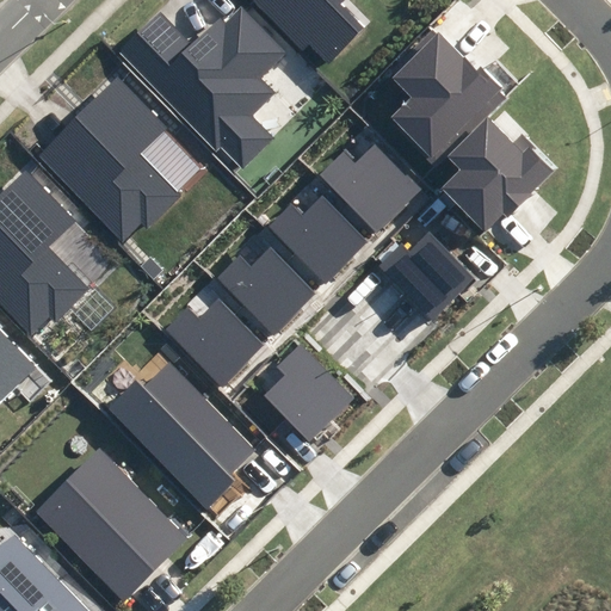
[(254,0),(304,50),(310,44),(328,61),(362,28),(334,0),(254,0)]
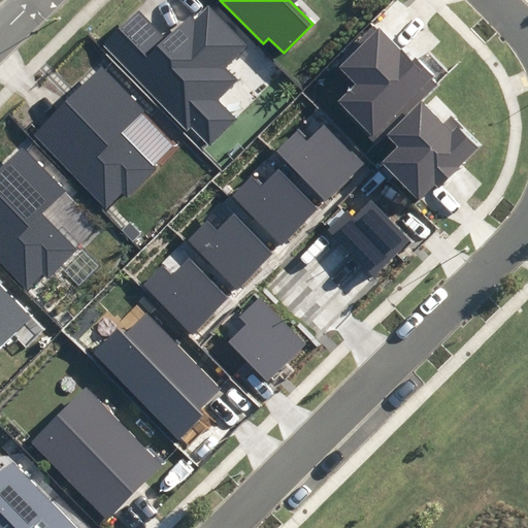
[(138,11),(103,46),(187,129),(191,125),(210,143),(235,119),(216,99),(235,79),(223,68),(245,45),(208,8),(196,21),(191,15),(165,38),(138,11)]
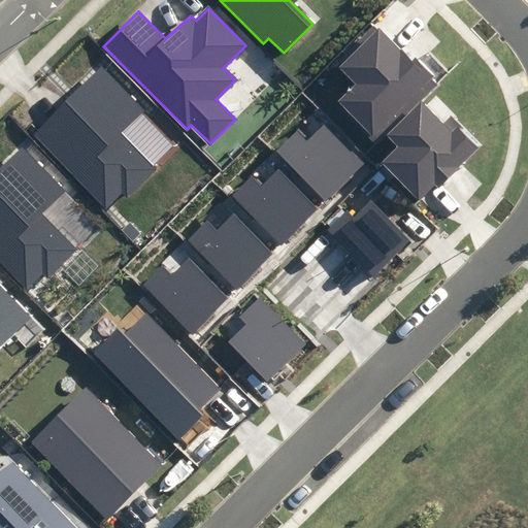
[(413,63),(380,30),(341,68),(356,83),(338,100),(375,137),(434,78),(416,60),(413,63)]
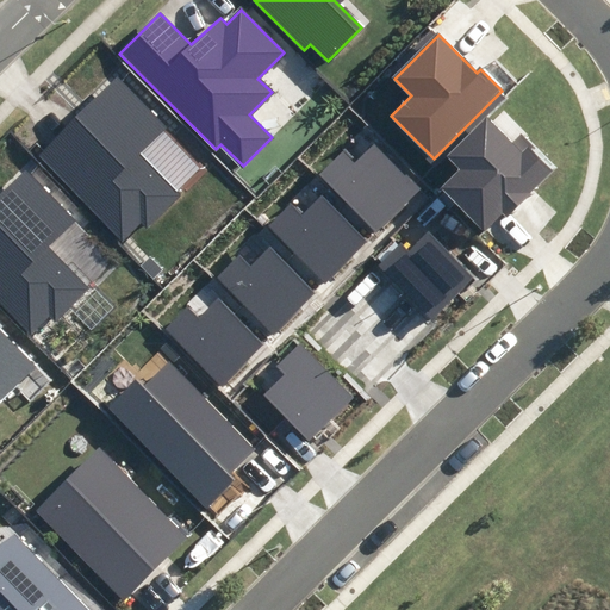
[(167,126),(117,78),(38,157),(124,243),(144,222),(148,225),(178,195),(138,155),(167,126)]
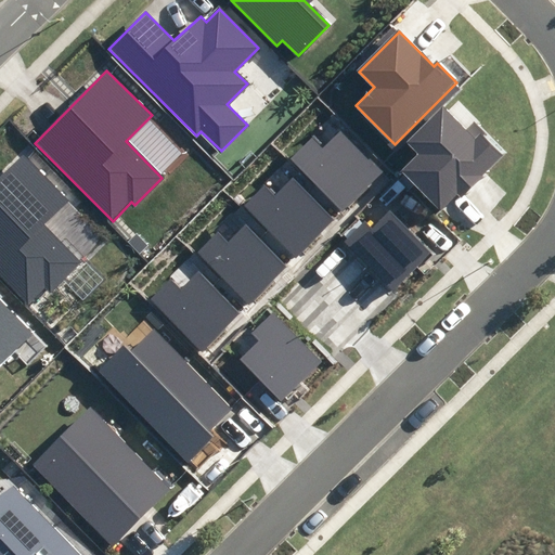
[(466,131),(442,107),(409,141),(421,152),(402,171),(440,209),(457,193),(461,196),(502,154),(473,125),(466,131)]
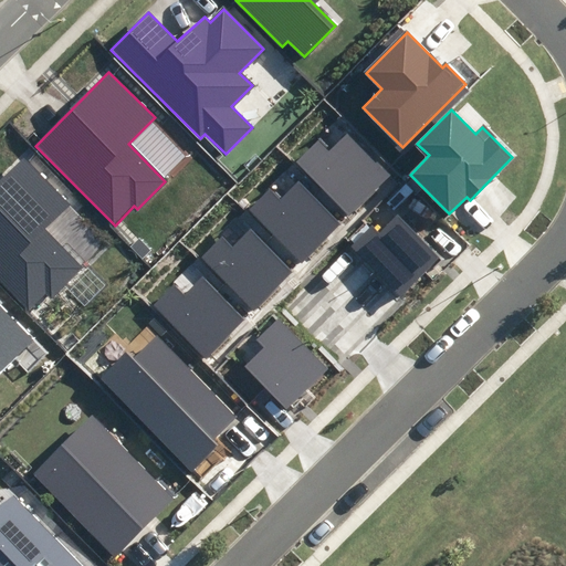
[(317,142),(299,161),(352,215),(390,175),(348,134),(328,153),(317,142)]
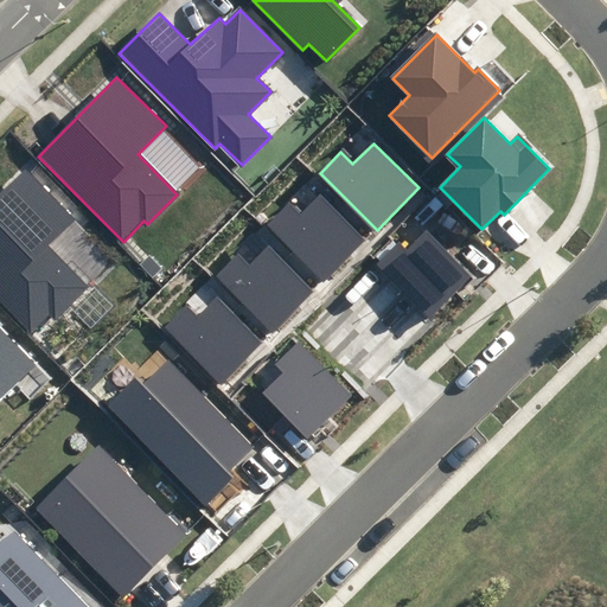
[(74,217),(25,168),(0,193),(0,301),(30,332),(51,311),(57,317),(87,287),(45,247),(74,217)]
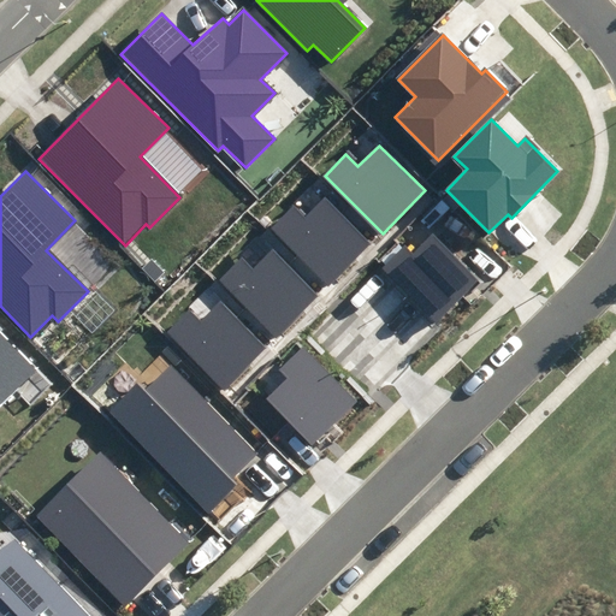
[(292,206),(271,227),(330,284),(372,242),(325,196),(304,217),(292,206)]
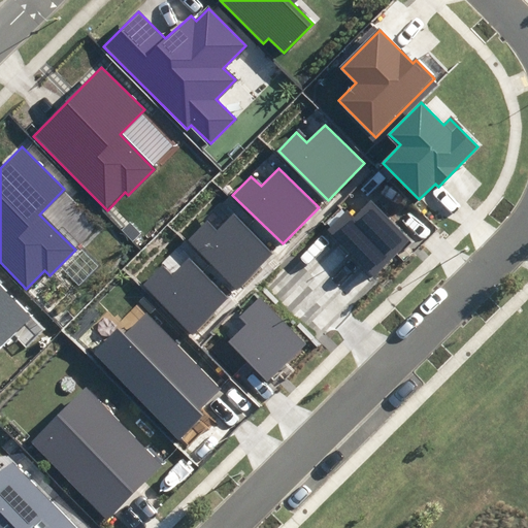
[(410,240),(371,202),(355,220),(347,211),(329,229),(375,275),(410,240)]
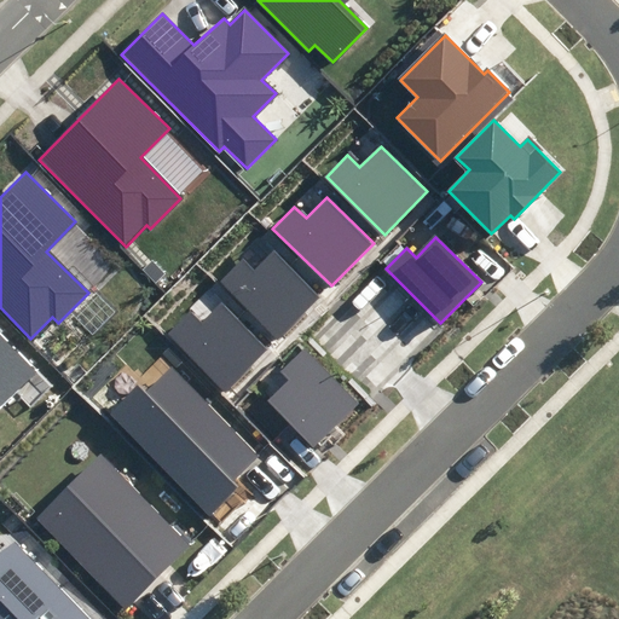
[(239,259),(218,281),(276,339),(319,295),(272,250),(252,271),(239,259)]
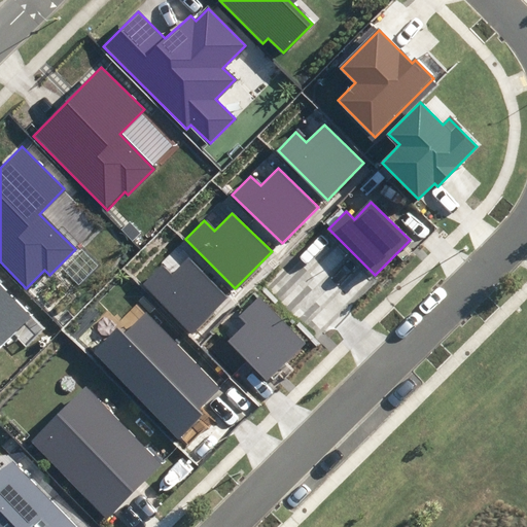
[(162,266),(143,284),(192,334),(229,296),(189,258),(171,276),(162,266)]
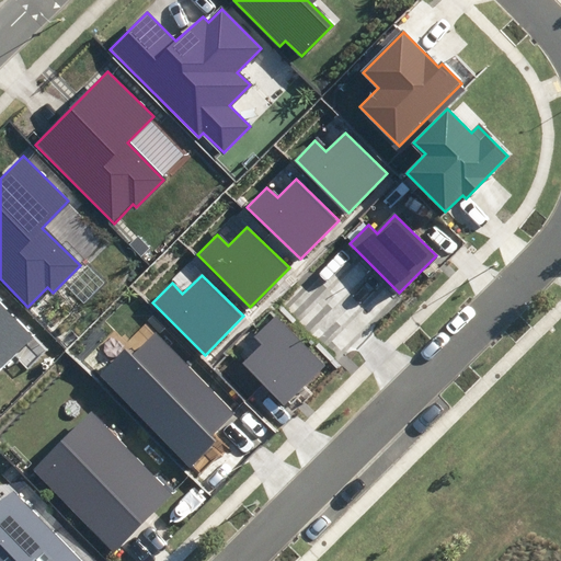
[(0,368),(32,336),(0,306),(0,368)]
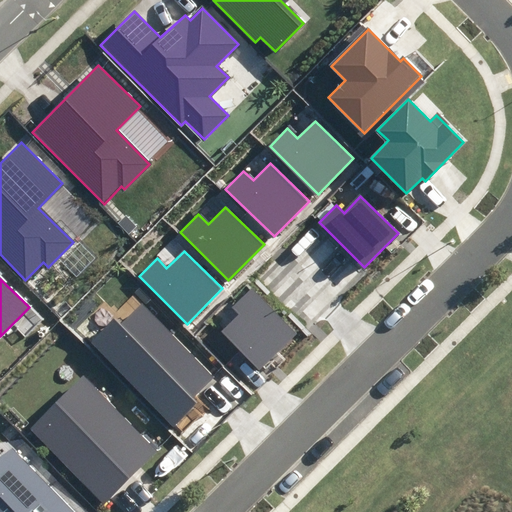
[(240,315),(223,331),(262,369),(296,334),(252,290),(234,309),(240,315)]
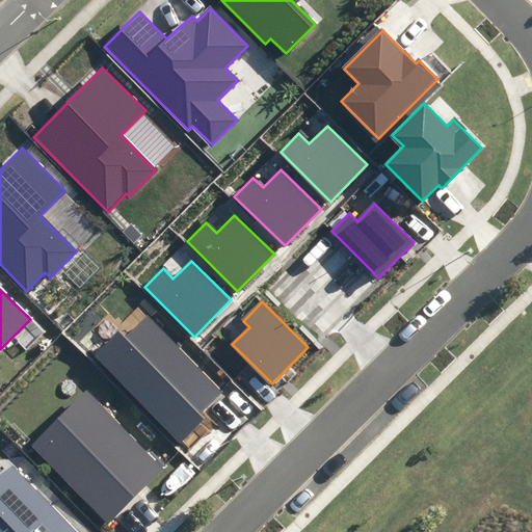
[(117,333),(95,355),(181,441),(205,417),(202,414),(222,393),(147,317),(125,340),(117,333)]
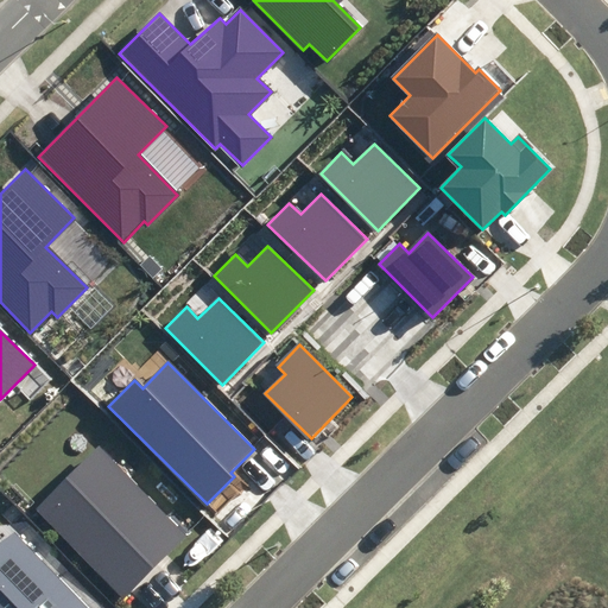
[(99,449),(38,508),(126,596),(185,537),(99,449)]
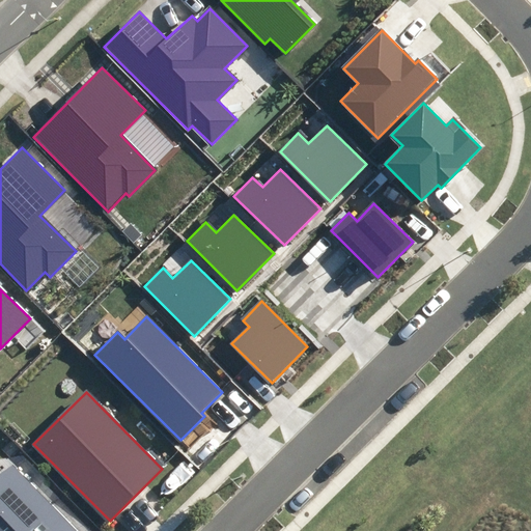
[(0,530),(74,530),(9,464),(0,472),(0,530)]
